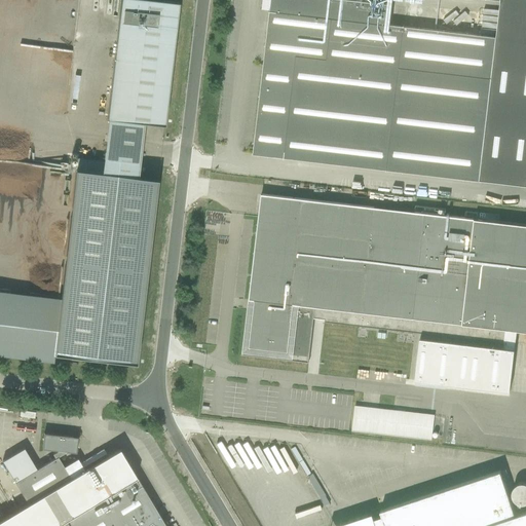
[(179,1),(166,0),(120,0),(107,117),(164,124),(179,1)]
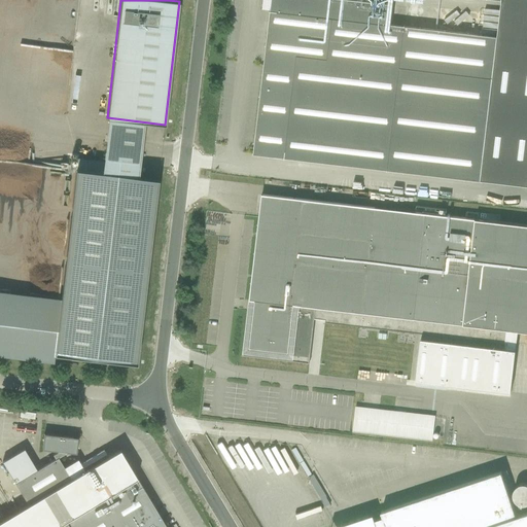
[(480,181),(497,37),(391,25),(393,4),(356,0),(271,0),(253,154),(480,181)]
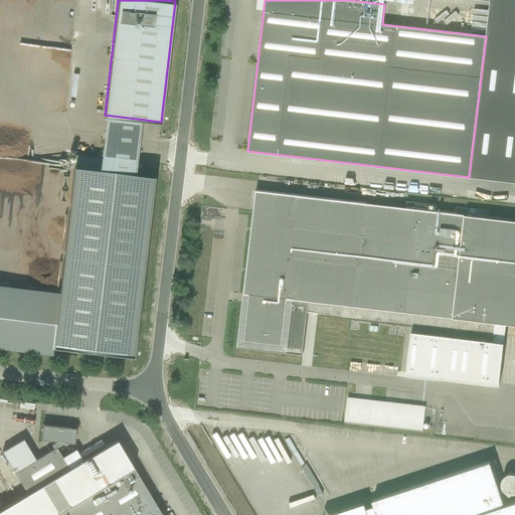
[(58,297),(53,346),(76,349),(104,352),(108,352),(133,355),(154,175),(110,170),(111,164),(102,163),(103,159),(99,159),(99,157),(75,155),(74,166),(58,297)]
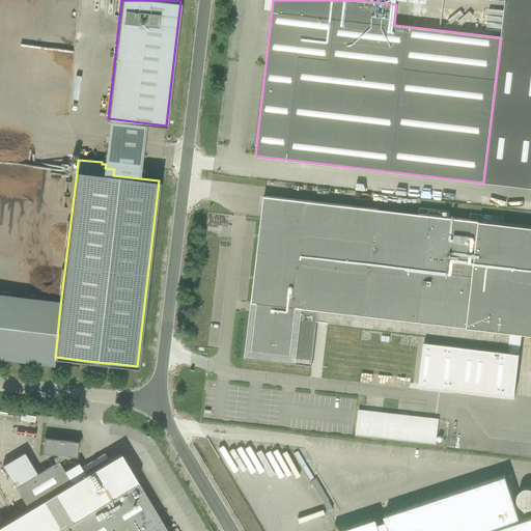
[(530,226),(263,196),(261,219),(251,303),(257,303),(256,308),(251,308),(245,358),(312,366),(317,322),(328,323),(328,325),(509,346),(509,352),(424,341),(419,386),(514,396),(522,334),(530,334),(530,226)]
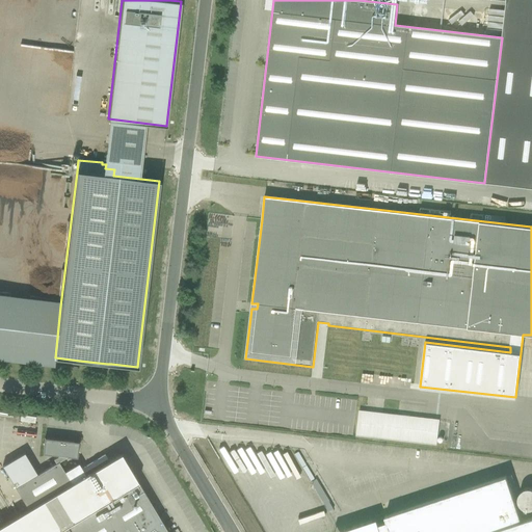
[(361,409),(357,434),(439,443),(441,418),(361,409)]
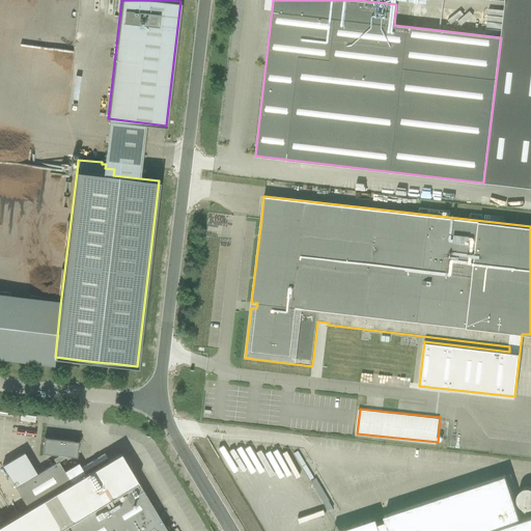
[(2,465),(28,508),(72,482),(58,460),(66,455),(77,457),(79,441),(44,437),(43,453),(57,454),(57,455),(53,458),(56,463),(36,474),(24,452),(2,465)]
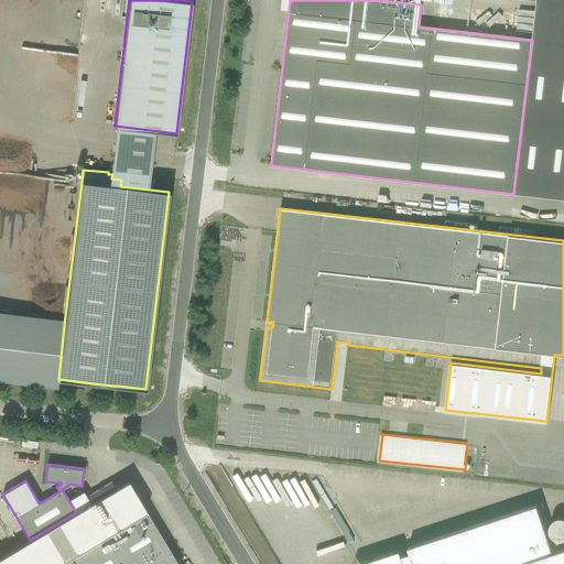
[(0,557),(0,563),(177,563),(128,481),(76,512),(66,518),(0,557)]
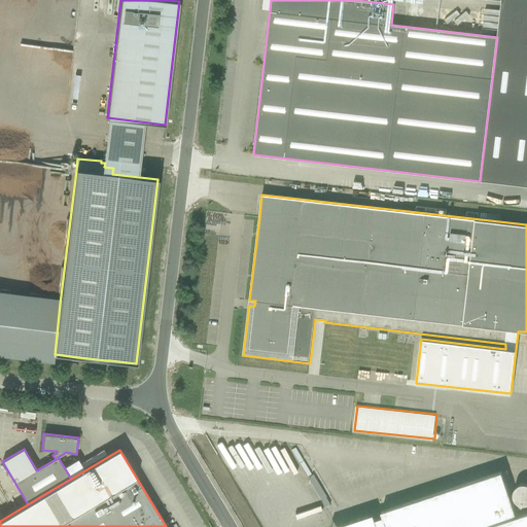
[(501,471),(351,522),(341,525),(334,526),(526,526),(526,512),(517,516),(501,471)]
